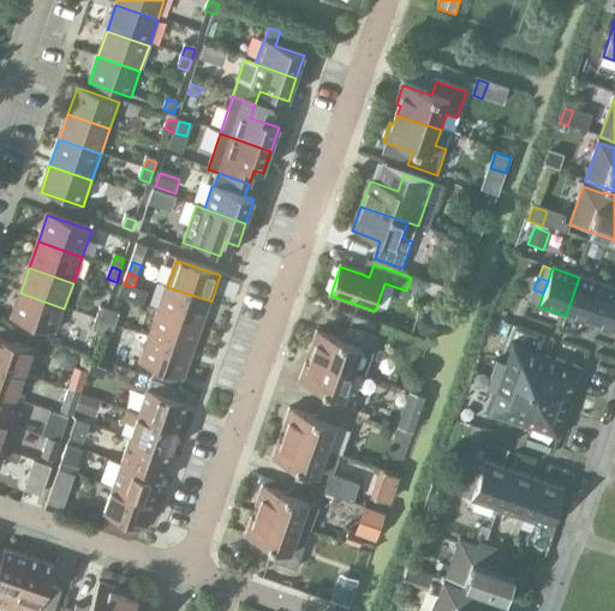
[(566,316),(591,324),(605,286),(579,277),(566,316)]
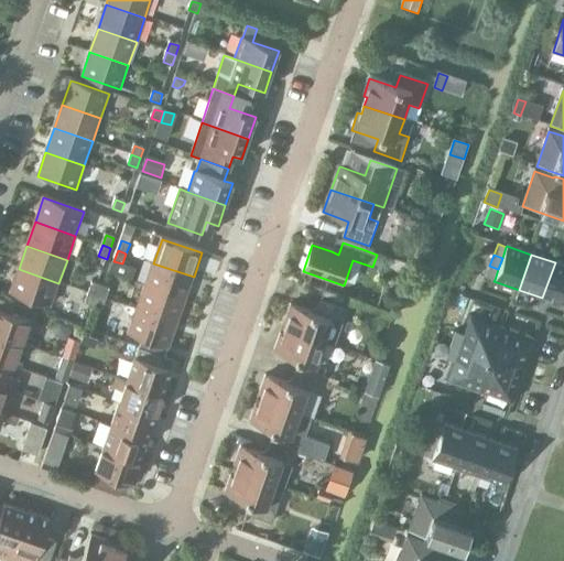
[(421,256),(415,259),(413,265),(423,268),(426,258),(421,256)]
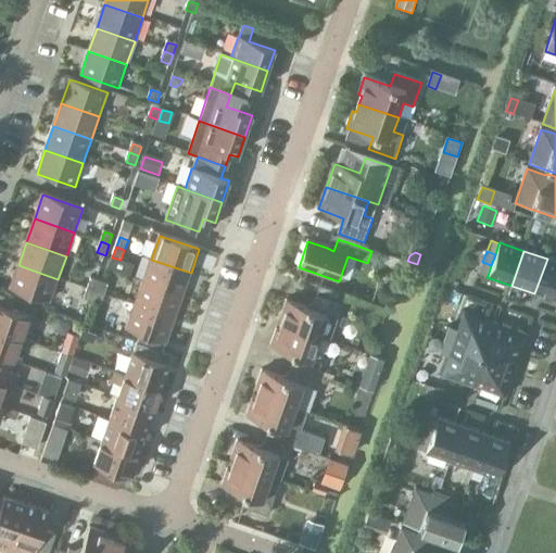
[(534,293),(542,297),(555,301),(555,262),(547,259),(534,293)]
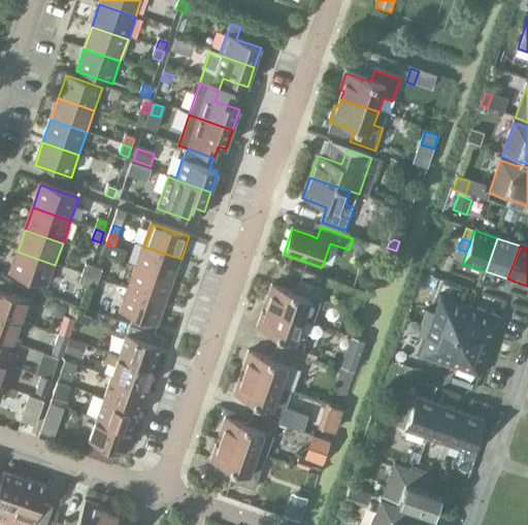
[(135,268),(173,282),(182,259),(143,247),(135,268)]
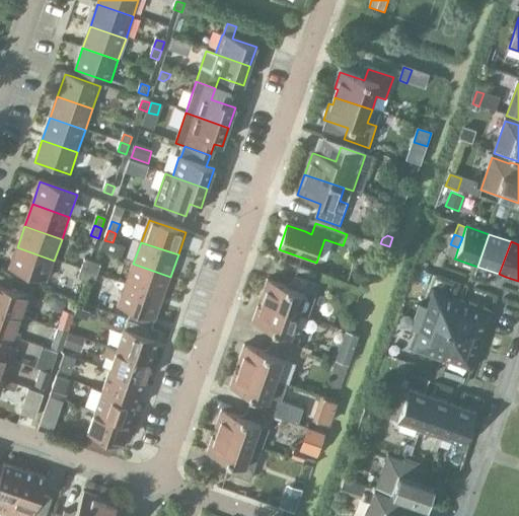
[(455,258),(458,247),(450,244),(447,254),(455,258)]
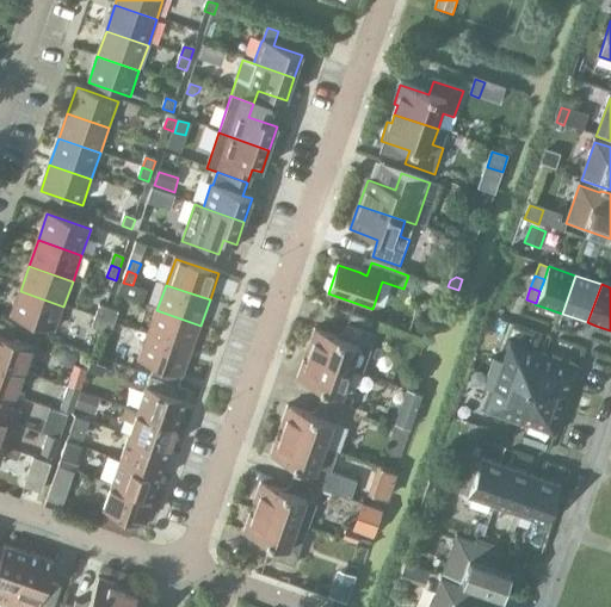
[(11,319),(55,333),(63,307),(20,291),(11,319)]
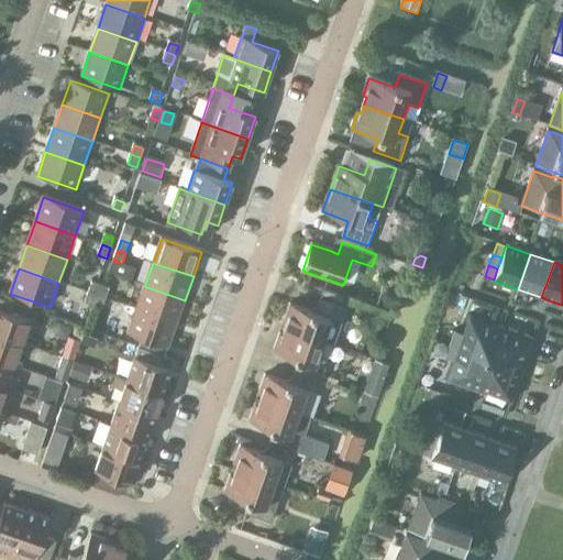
[(88,294),(98,296),(101,286),(92,283),(88,294)]
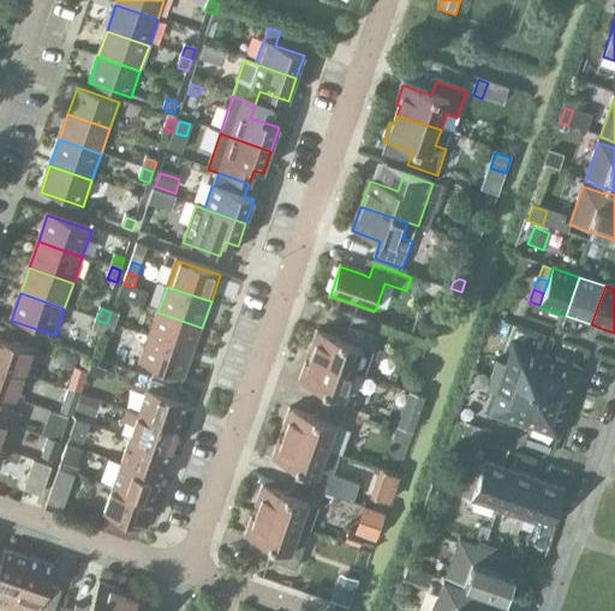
[(111,312),(107,323),(117,327),(120,316),(111,312)]
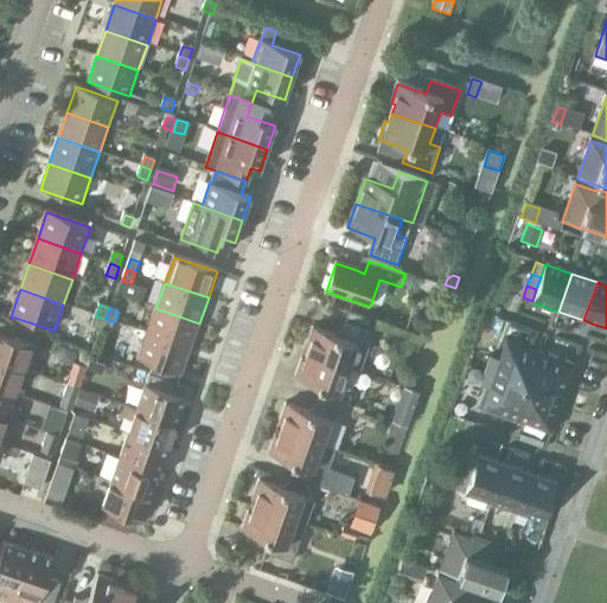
[(147,334),(191,350),(199,324),(155,308),(147,334)]
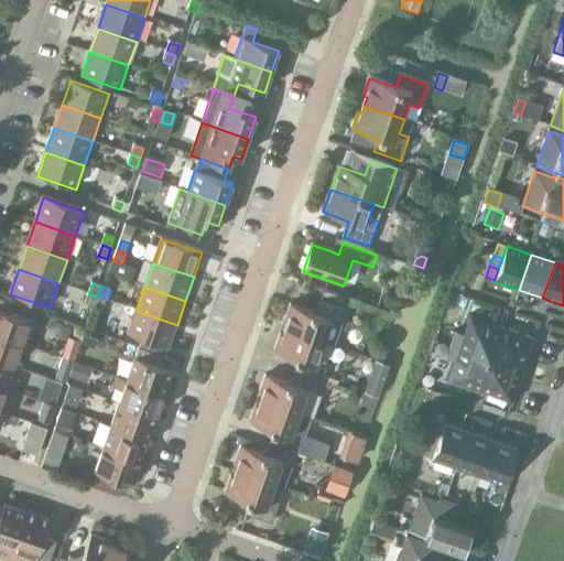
[(85,304),(94,308),(98,297),(88,294),(85,304)]
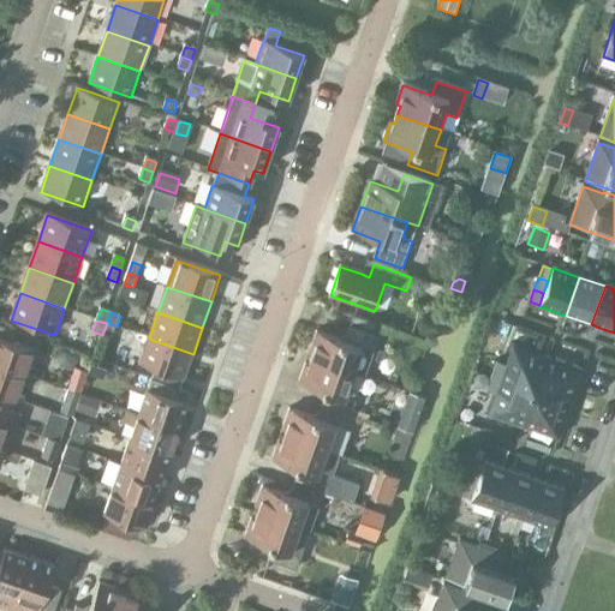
[(102,335),(112,339),(117,327),(107,323),(102,335)]
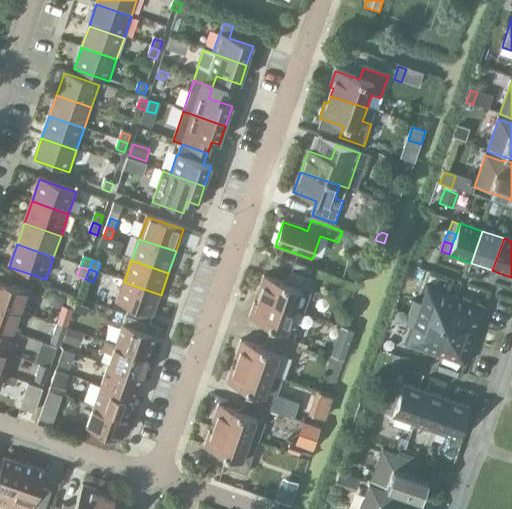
[(264,278),(259,293),(261,293),(259,300),(295,312),(303,315),(310,295),(315,283),(291,275),(287,286),(264,278)]
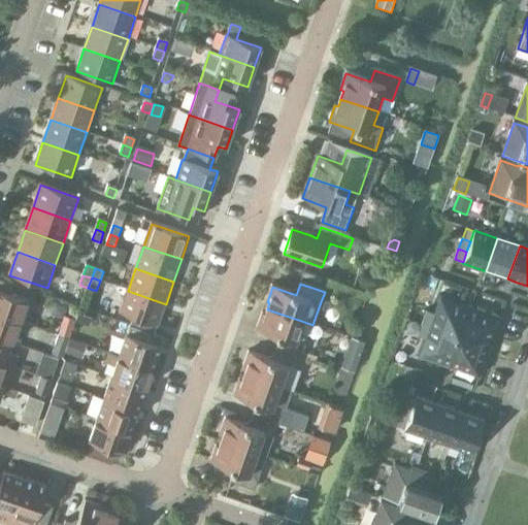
[(0,316),(20,323),(28,301),(0,291),(0,316)]
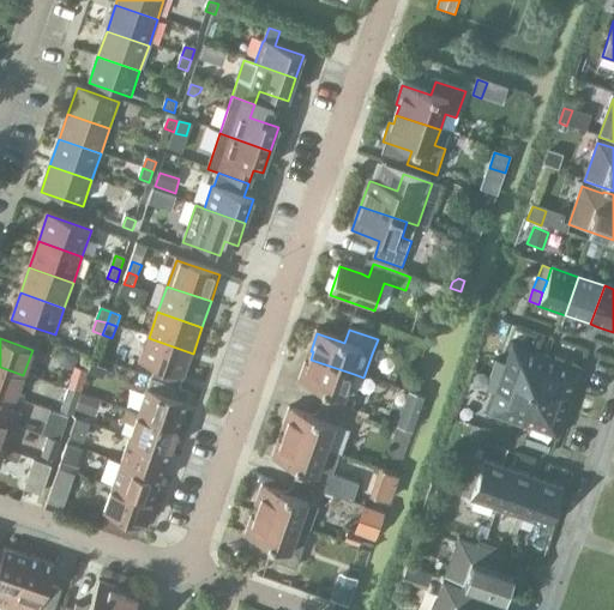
[(139,364),(184,380),(193,354),(149,338),(139,364)]
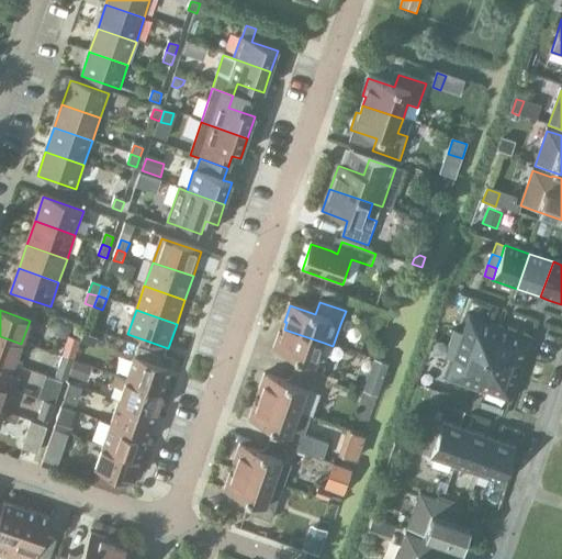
[(446,380),(475,391),(509,403),(532,338),(468,315),(461,334),(453,332),(445,359),(452,361),(446,380)]
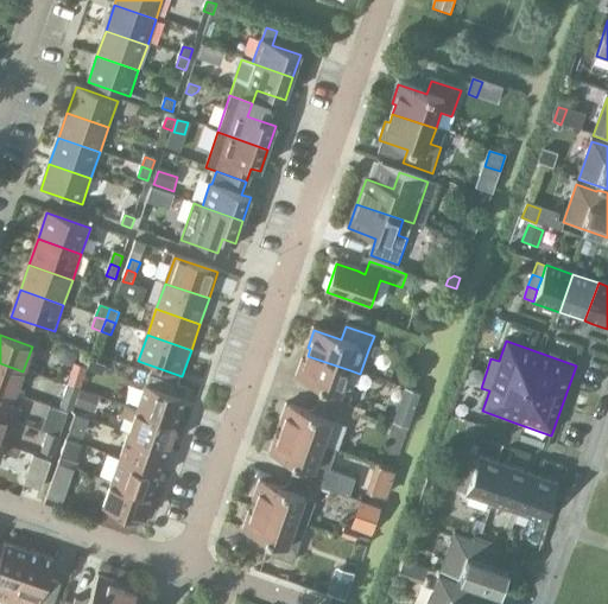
[(302,362),(296,380),(323,389),(318,402),(347,412),(352,398),(349,396),(352,390),(349,387),(346,386),(350,370),(308,356),(305,363),(302,362)]
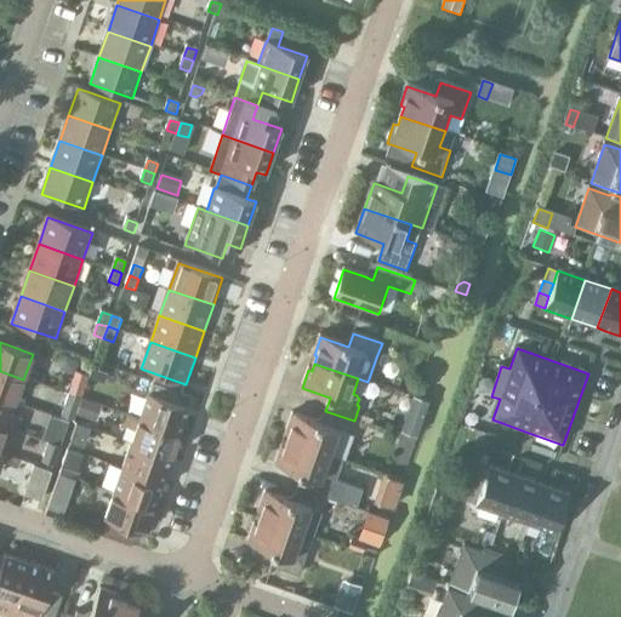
[(0,399),(15,404),(23,380),(0,371),(0,399)]
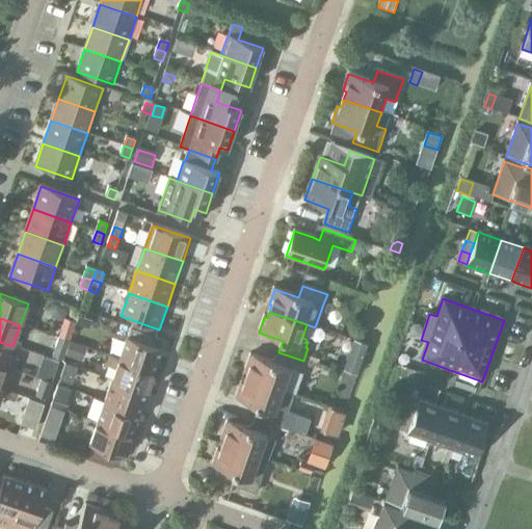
[(59,339),(70,342),(75,322),(65,319),(59,339)]
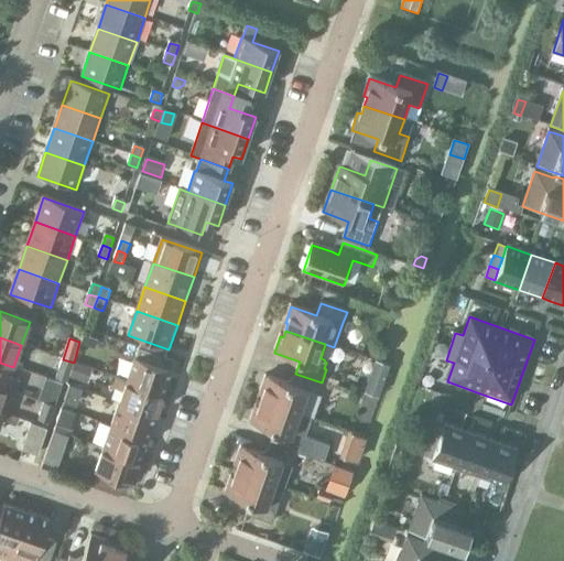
[(127,381),(164,395),(172,371),(158,366),(161,357),(139,349),(127,381)]
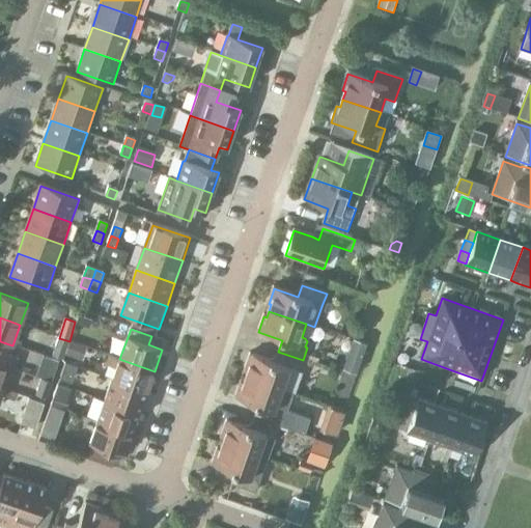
[(53,357),(63,361),(71,341),(70,341),(59,338),(53,357)]
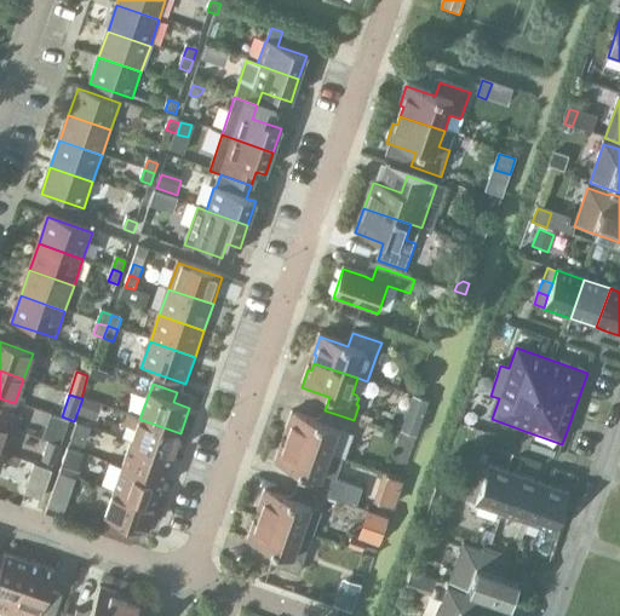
[(0,425),(6,429),(15,403),(0,398),(0,425)]
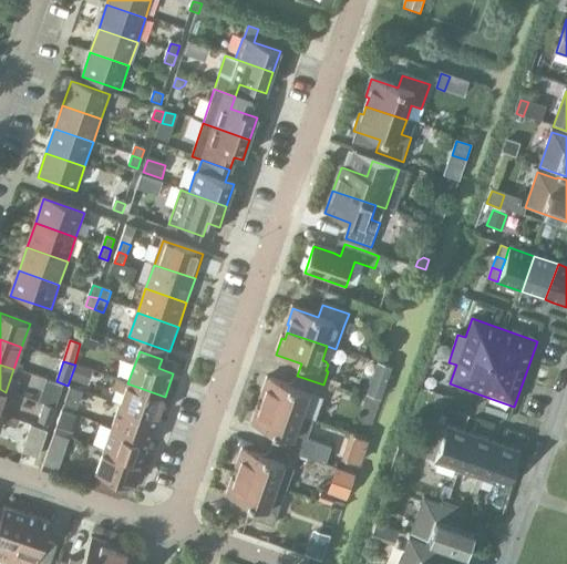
[(378,365),(373,378),(387,382),(391,369),(378,365)]
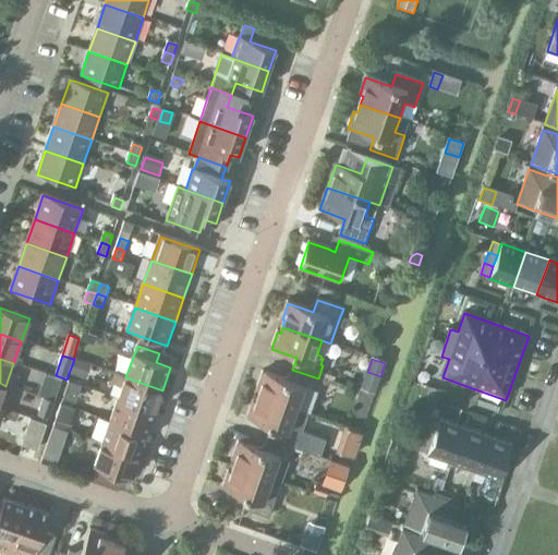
[(74,360),(70,374),(84,378),(88,365),(74,360)]
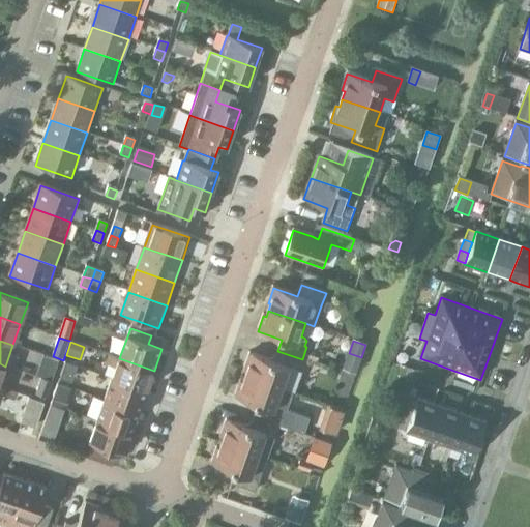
[(249,354),(244,370),(247,371),(245,377),(282,389),(291,393),(298,372),(302,359),(277,351),(274,362),(249,354)]
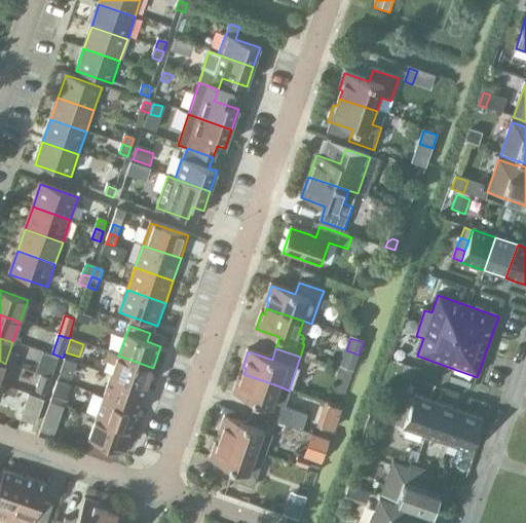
[(46,369),(54,372),(59,359),(50,356),(46,369)]
